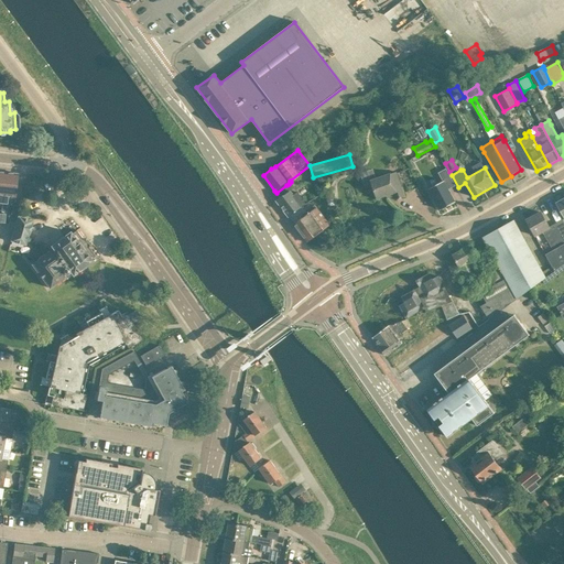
[(432,187),(431,188),(441,208),(443,208),(447,206),(447,205),(448,205),(449,205),(454,203),(453,202),(455,202),(447,188),(454,185),(445,170),(440,173),(444,181),(438,184),(432,187)]
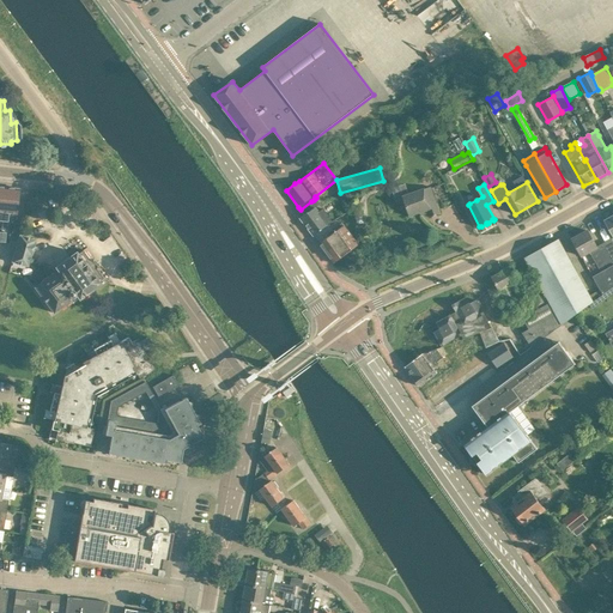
[(5,196),(2,222),(7,222),(8,212),(16,213),(19,188),(7,187),(6,196),(5,196)]
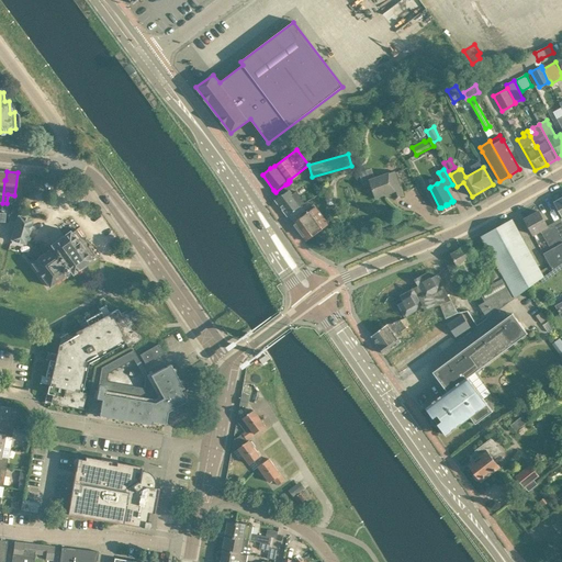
[(369,180),(372,188),(375,198),(392,192),(394,199),(403,197),(394,171),(369,180)]
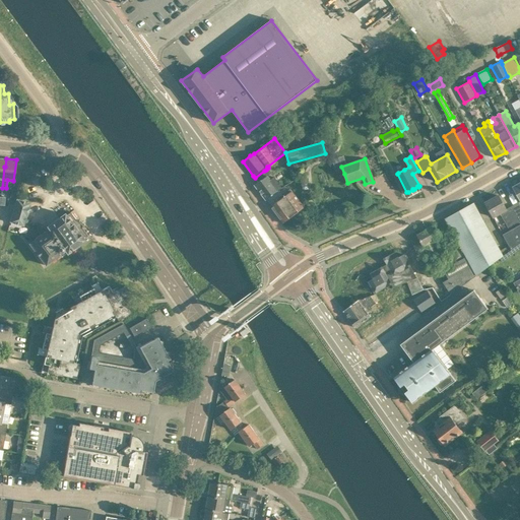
[(266,200),(282,187),(274,177),(271,180),(265,173),(256,180),(258,183),(255,185),(266,200)]
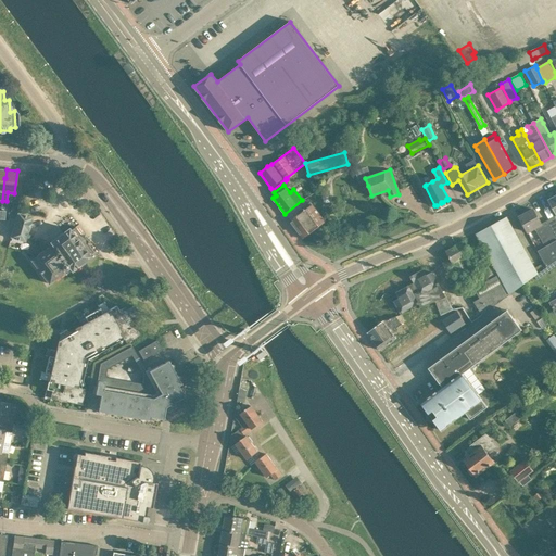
[(329,191),(321,192),(324,207),(332,205),(329,191)]
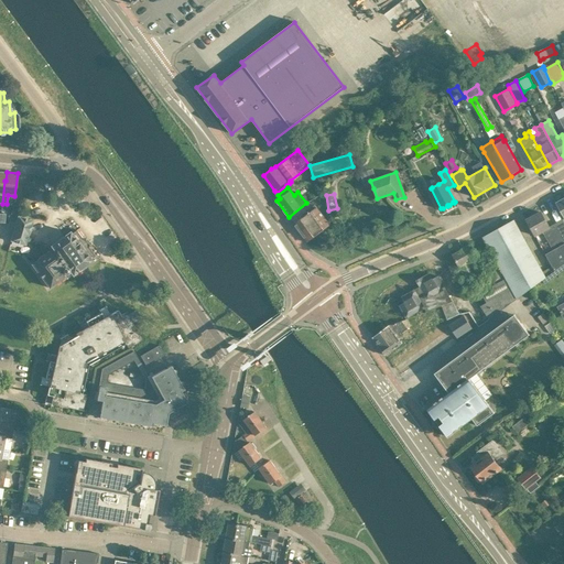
[(306,212),(303,206),(289,217),(307,242),(329,225),(314,205),(306,212)]
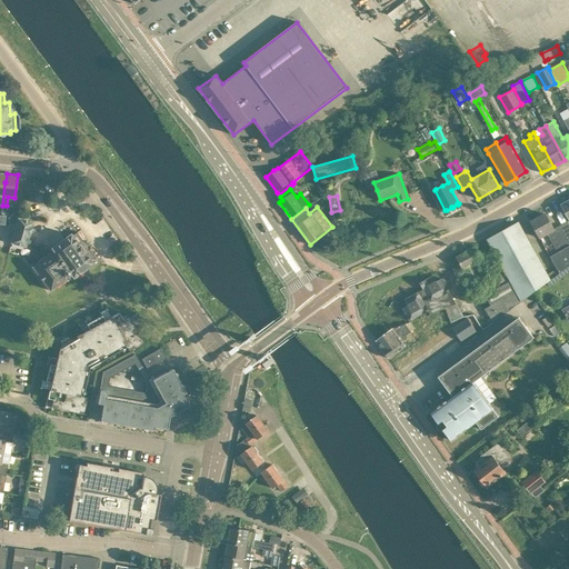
[(568,267),(568,266),(568,241),(560,226),(553,229),(546,215),(531,222),(540,238),(547,233),(551,241),(557,252),(550,257),(559,273),(568,267)]
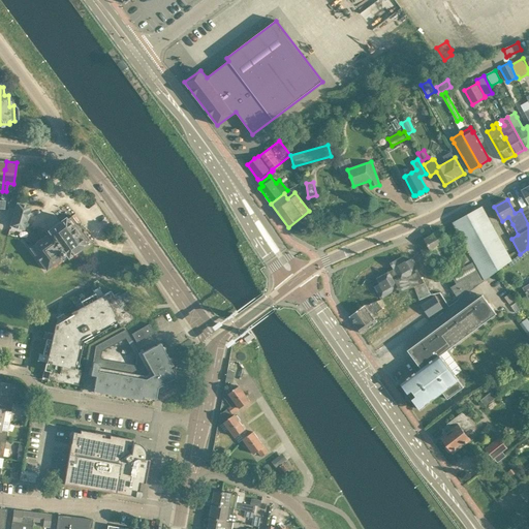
[(17,203),(9,226),(24,230),(30,207),(17,203)]
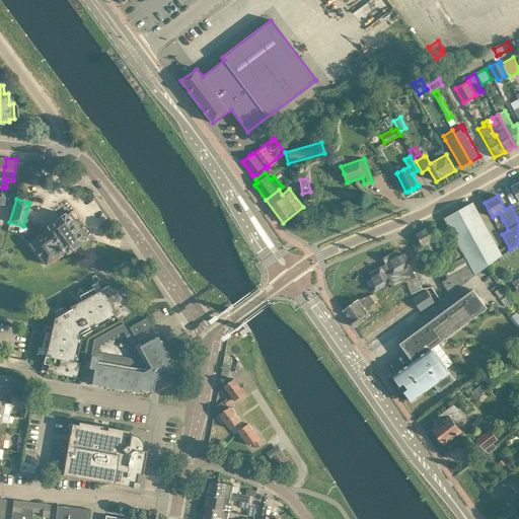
[(445,219),(461,248),(475,275),(500,256),(502,255),(473,204),(445,219)]
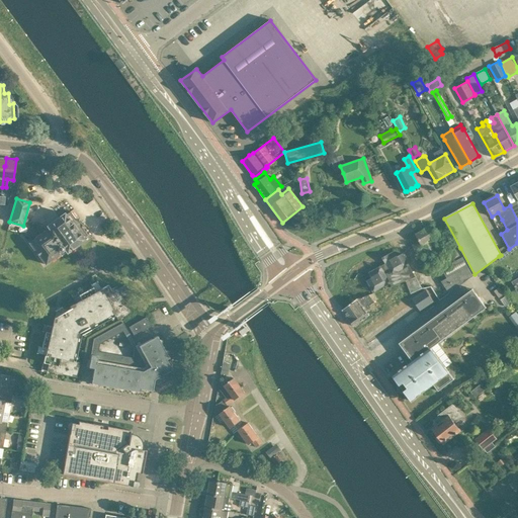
[(64,213),(55,220),(47,226),(48,227),(45,228),(47,231),(29,243),(46,264),(60,254),(61,256),(67,252),(84,240),(83,239),(87,235),(70,211),(65,216),(64,213)]
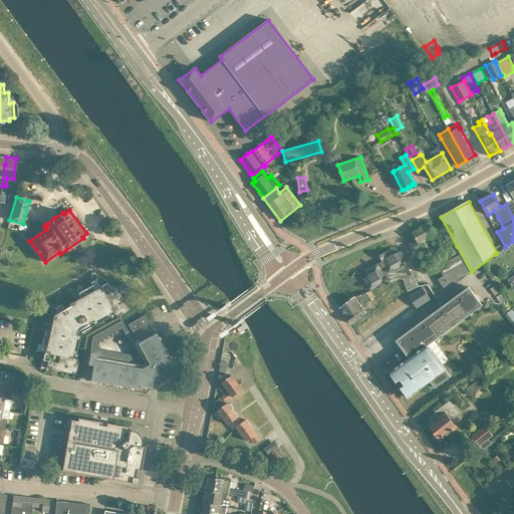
[(435,234),(430,226),(429,223),(413,232),(416,239),(409,243),(414,253),(420,250),(418,246),(420,245),(425,254),(436,247),(430,237),(435,234)]
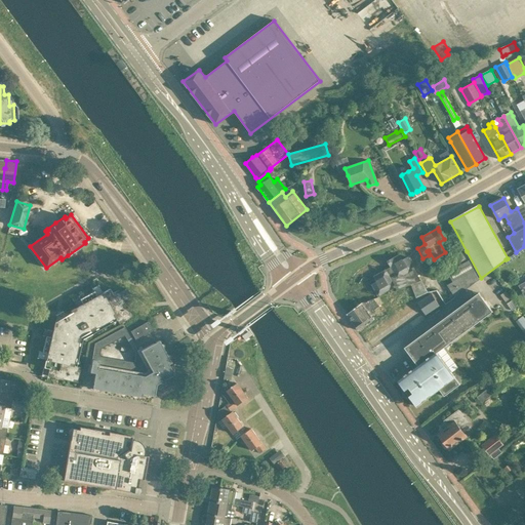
[(29,235),(26,238),(29,242),(39,235),(37,229),(35,231),(33,229),(29,235)]
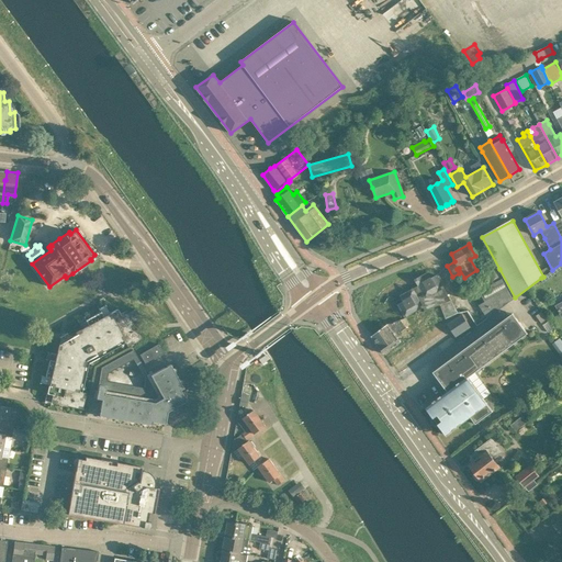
[(543,277),(541,278),(544,281),(561,268),(561,262),(561,263),(552,270),(543,277)]
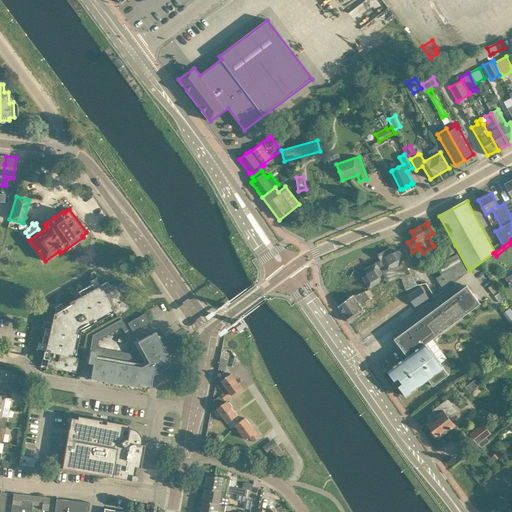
[(436,278),(444,290),(469,271),(455,245),(419,265),(426,268),(436,265),(441,275),(436,278)]
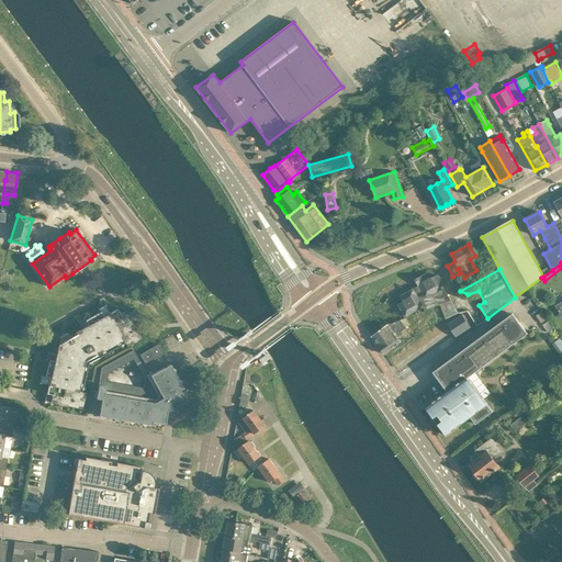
[(458,313),(442,285),(437,276),(431,278),(428,272),(415,280),(418,285),(401,295),(404,302),(397,304),(405,317),(423,307),(425,311),(441,304),(447,318),(458,313)]
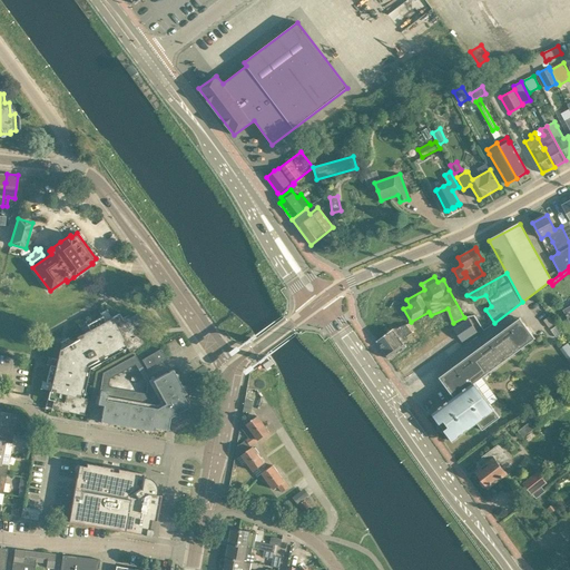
[(51,357),(46,382),(51,383),(50,390),(49,390),(48,399),(47,399),(52,401),(51,408),(84,415),(87,399),(82,397),(80,396),(87,366),(126,345),(127,347),(129,351),(144,343),(135,325),(136,325),(141,322),(137,314),(130,317),(128,314),(121,317),(119,313),(111,316),(110,317),(106,310),(100,313),(102,316),(87,324),(85,322),(80,324),(79,325),(81,331),(84,333),(76,337),(77,338),(74,341),(61,347),(60,347),(57,359),(51,357)]
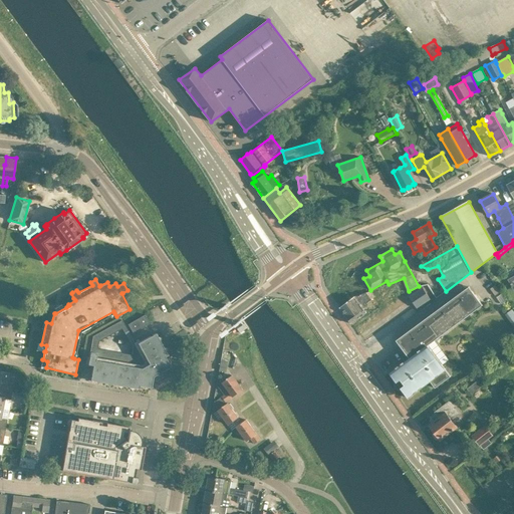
[(495,284),(490,288),(495,295),(500,291),(495,284)]
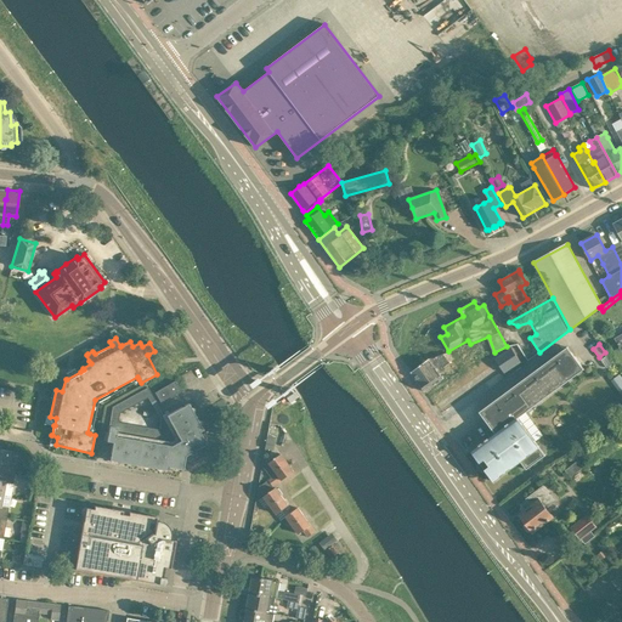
[(495,433),(471,450),(479,459),(481,458),(488,468),(486,470),(493,480),(520,461),(526,469),(544,456),(520,420),(518,418),(583,369),(567,348),(479,411),(495,433)]
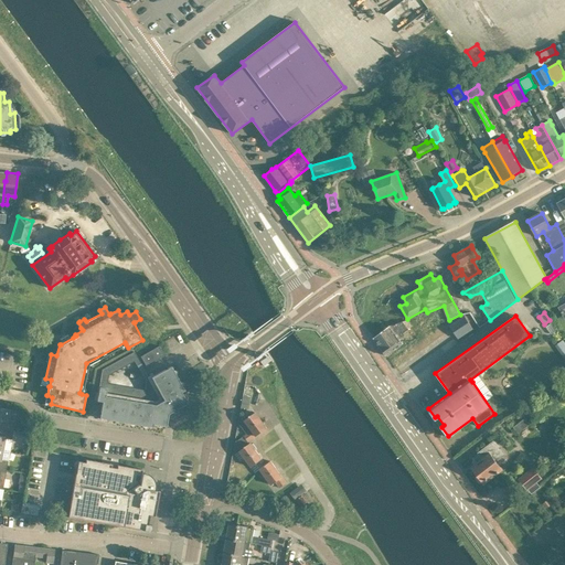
[(465,317),(449,327),(458,339),(472,329),(465,317)]
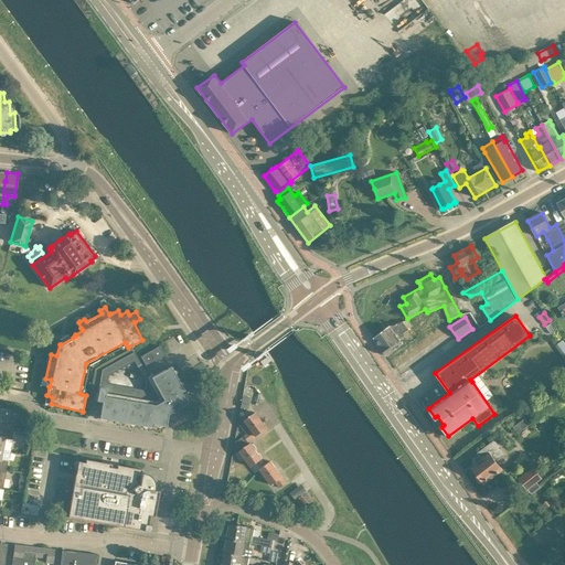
[(407,320),(402,322),(390,326),(373,338),(386,356),(403,344),(398,339),(404,336),(403,333),(412,327),(407,320)]
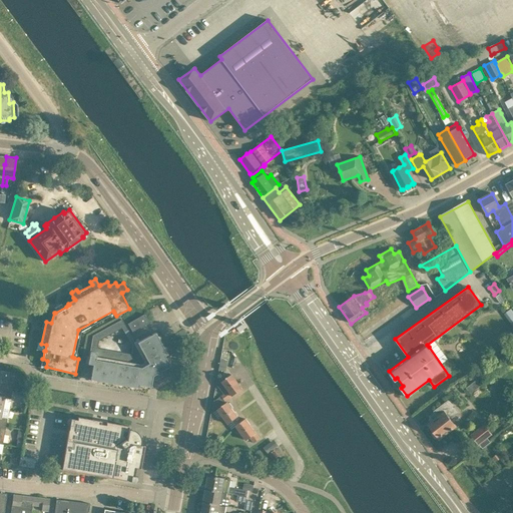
[(506,300),(501,293),(495,297),(500,304),(506,300)]
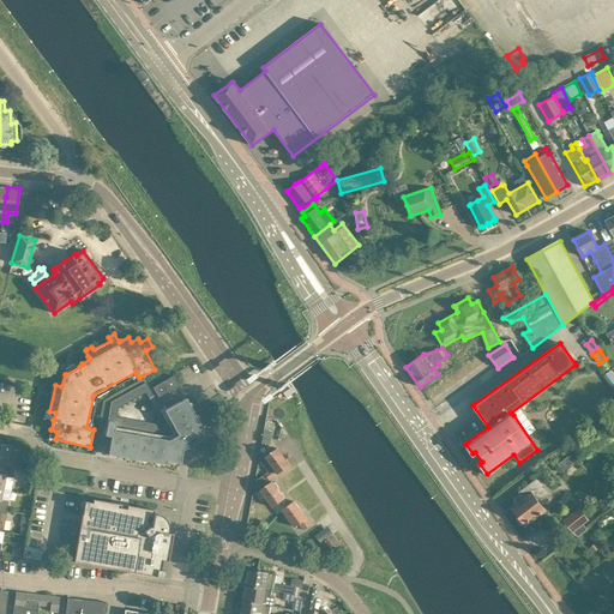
[(465,361),(434,383),(439,390),(470,368),(465,361)]
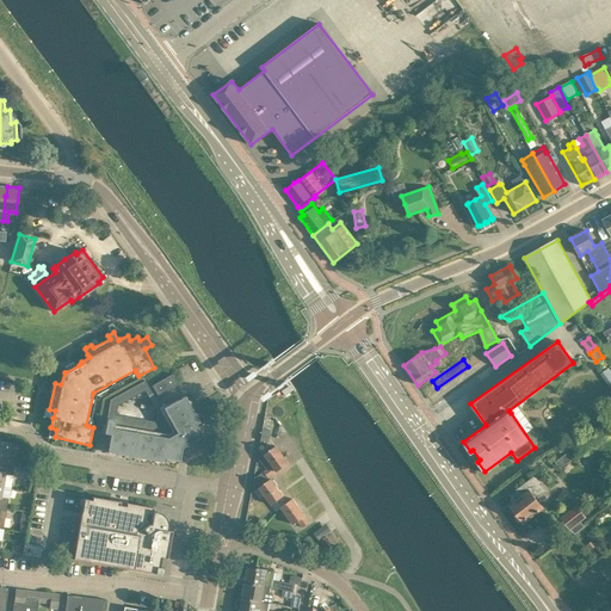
[(158,395),(178,384),(172,374),(152,386),(158,395)]
